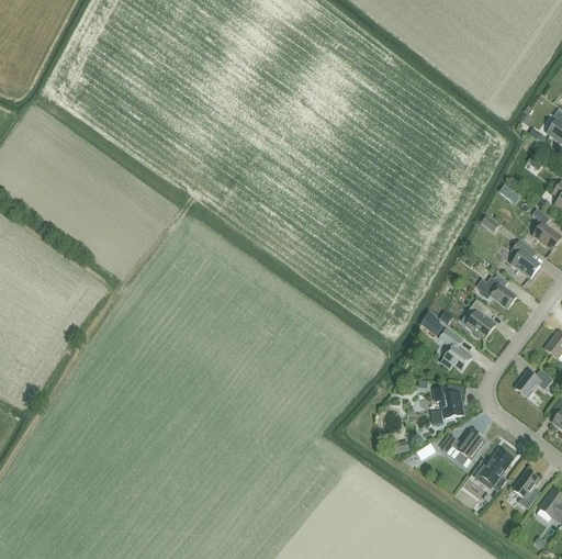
[(561,111),(559,109),(553,115),(557,118),(547,132),(561,144),(561,143),(561,111)]
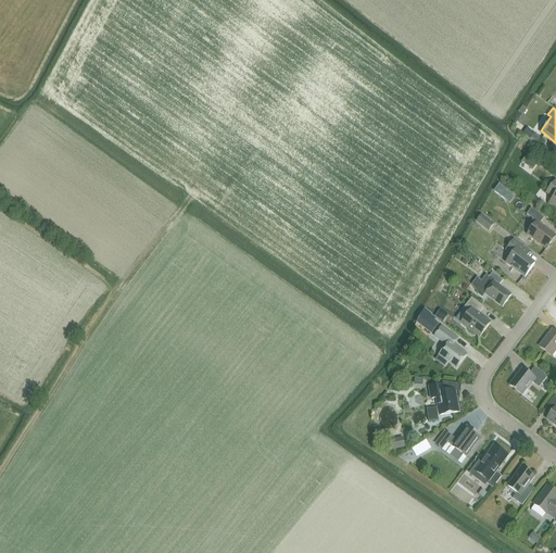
[(540,135),(533,129),(529,135),(536,140),(540,135)]
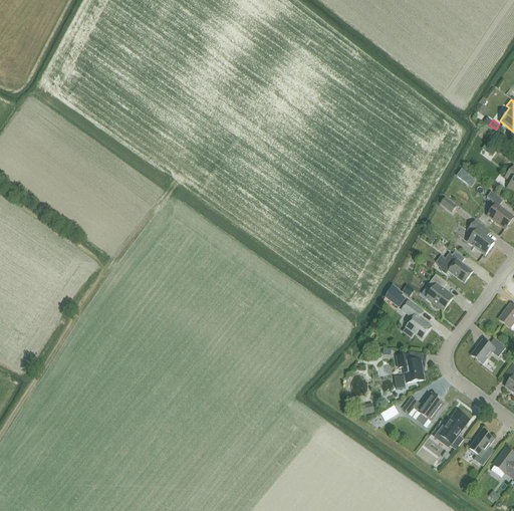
[(491,146),(486,142),(482,146),(488,151),(491,146)]
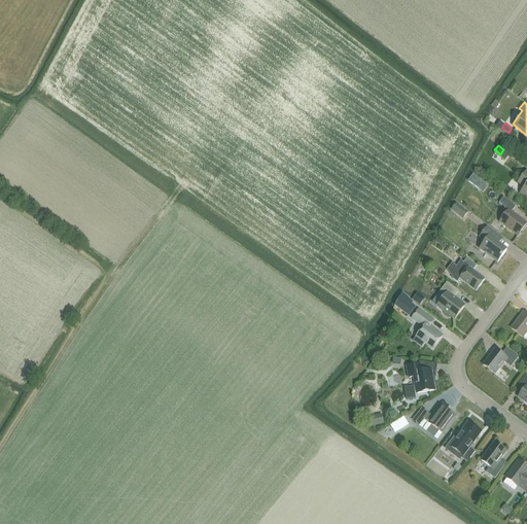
[(526,169),(526,168),(518,180),(524,185),(519,190),(526,197),(526,169)]
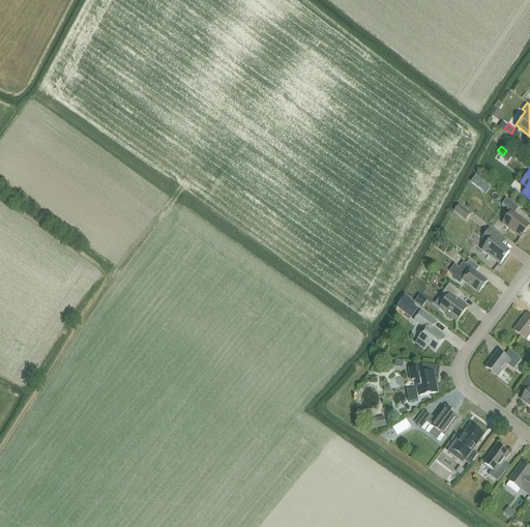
[(520,235),(529,223),(513,211),(519,205),(506,196),(501,202),(507,206),(503,213),(506,215),(501,222),(520,235)]
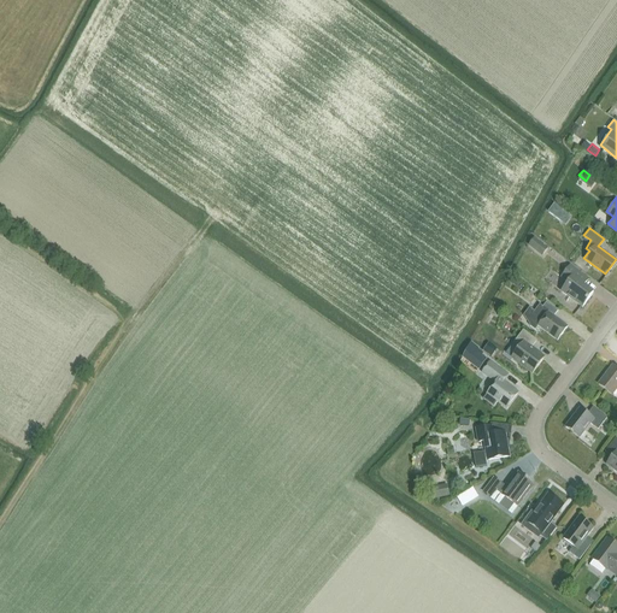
[(534,235),(528,243),(542,253),(548,245),(534,235)]
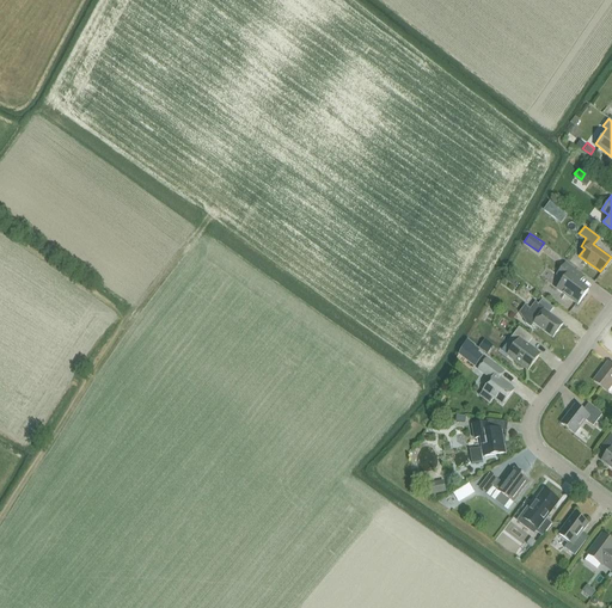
[(579,282),(583,275),(564,260),(556,272),(563,277),(556,287),(576,302),(587,288),(579,282)]
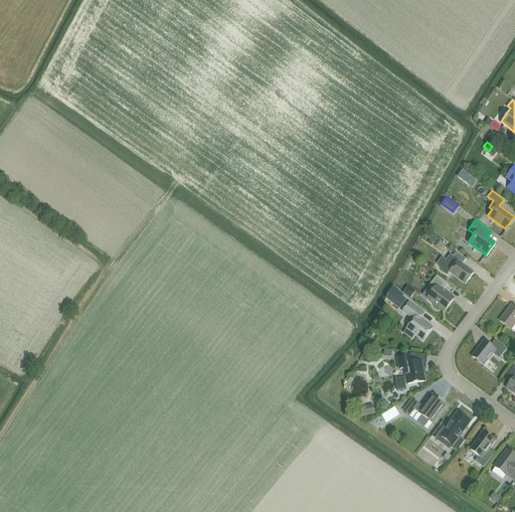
[(465,282),(473,271),(462,263),(465,258),(456,249),(453,254),(450,252),(445,259),(442,257),(438,262),(443,269),(442,271),(446,274),(449,271),(465,282)]
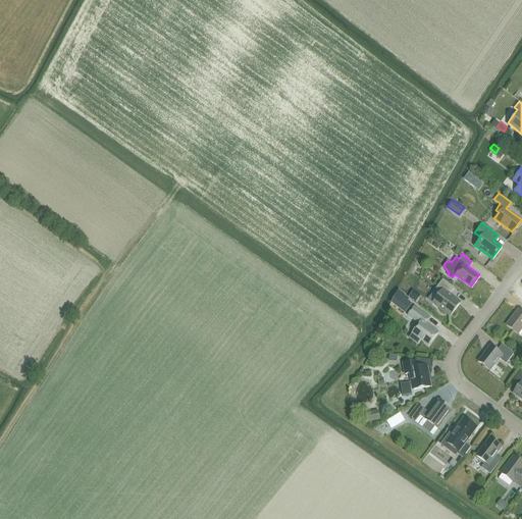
[(450,314),(460,301),(449,293),(454,286),(441,277),(433,289),(439,292),(432,301),(450,314)]
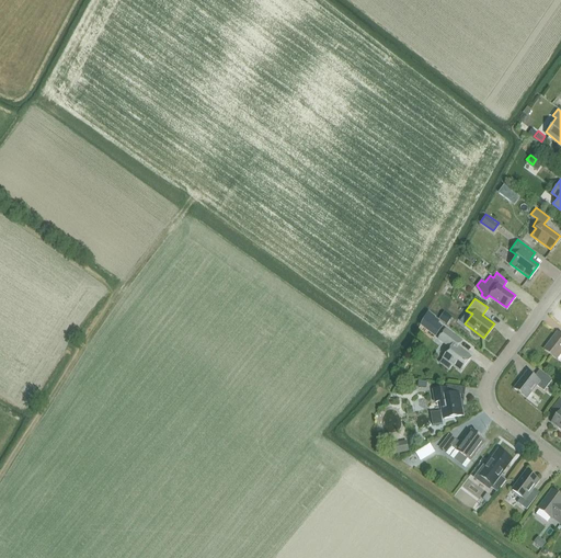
[(435,315),(436,314),(430,309),(423,317),(420,321),(420,322),(435,334),(443,325),(437,320),(439,318),(435,315)]
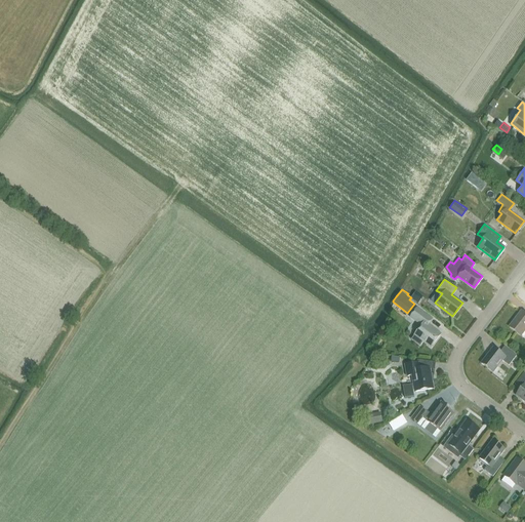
[(417,302),(422,294),(416,289),(410,295),(413,297),(417,302)]
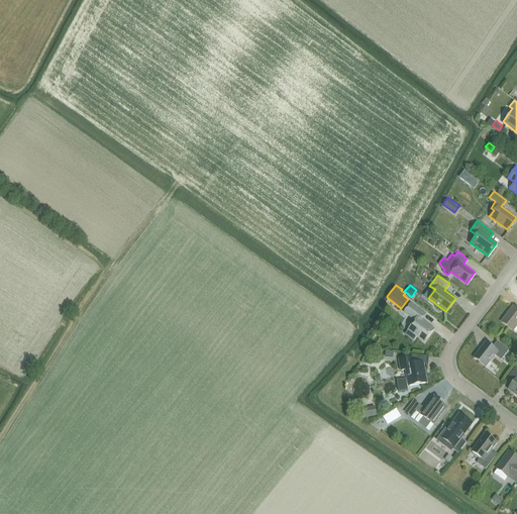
[(423,294),(428,298),(435,289),(429,286),(423,294)]
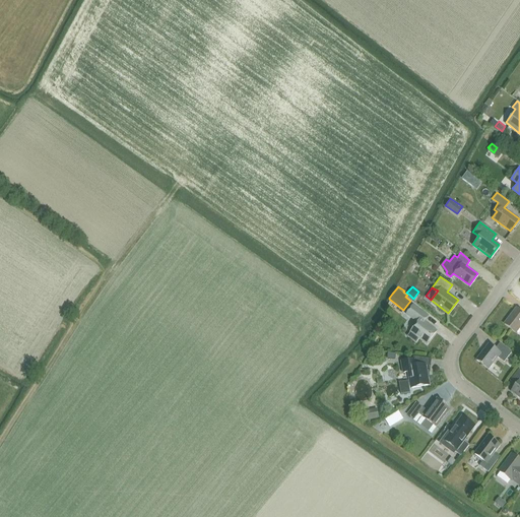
[(427,342),(436,329),(424,320),(428,314),(412,304),(406,312),(417,321),(410,330),(409,329),(406,334),(415,340),(418,336),(427,342)]
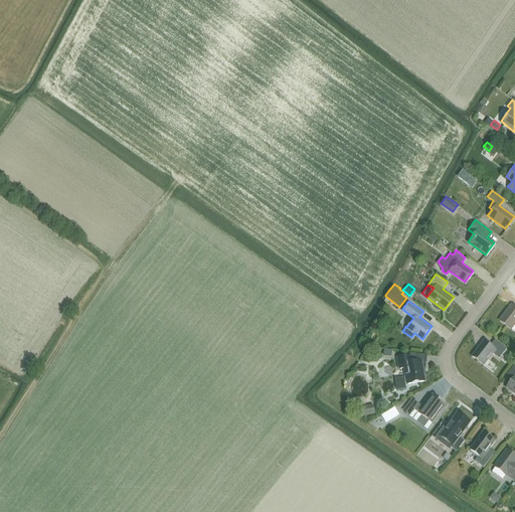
[(514,305),(511,303),(499,319),(510,327),(514,321),(514,305)]
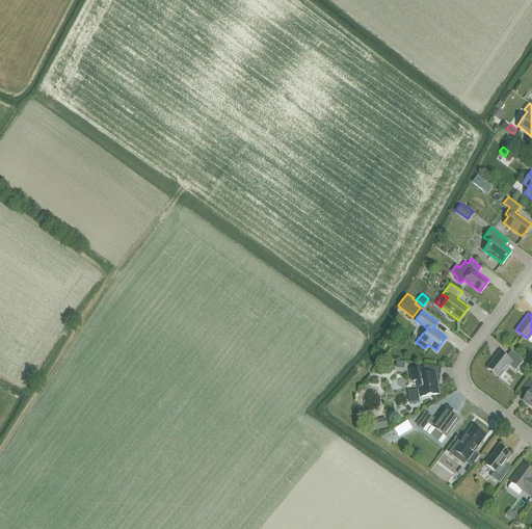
[(500,350),(486,366),(499,375),(508,363),(515,368),(523,359),(510,349),(506,355),(500,350)]
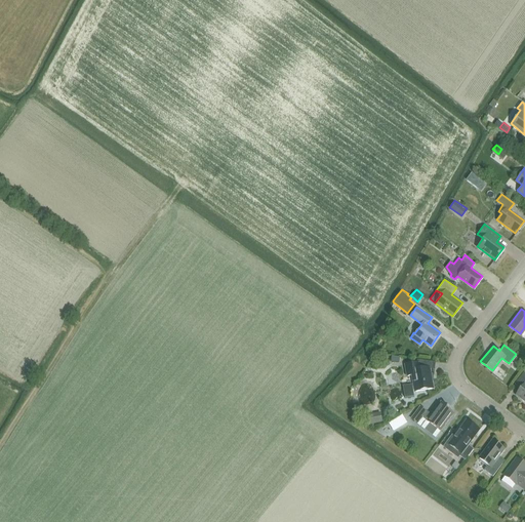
[(415,390),(432,388),(428,366),(419,368),(417,361),(405,362),(407,374),(413,373),(415,385),(412,385),(412,383),(405,384),(406,395),(404,396),(405,396),(414,394),(413,388),(415,388),(415,390)]
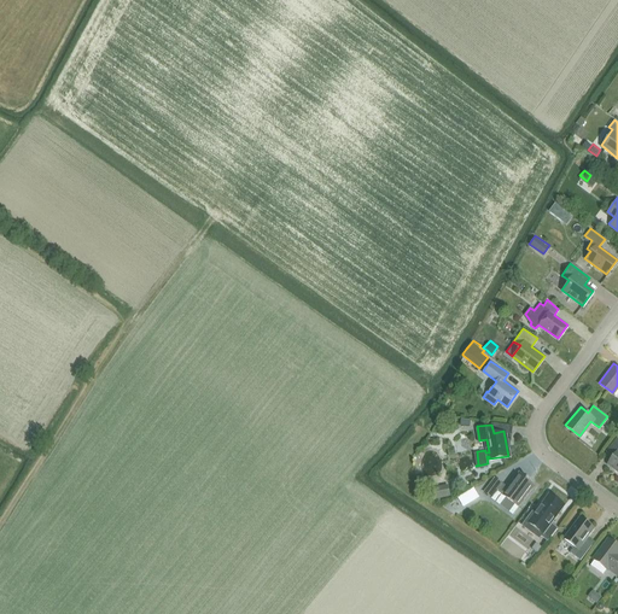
[(617,471),(617,437),(616,436),(606,450),(612,455),(607,462),(617,471)]
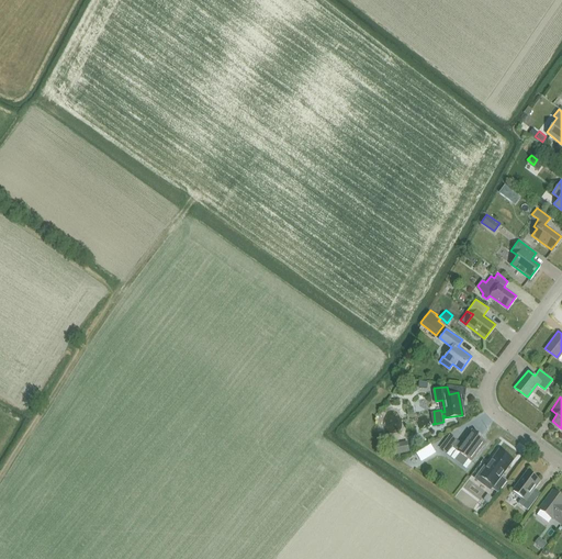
[(471,459),(486,440),(480,436),(481,435),(472,428),(461,443),(456,439),(456,438),(450,434),(440,446),(447,450),(451,444),(457,448),(471,459)]
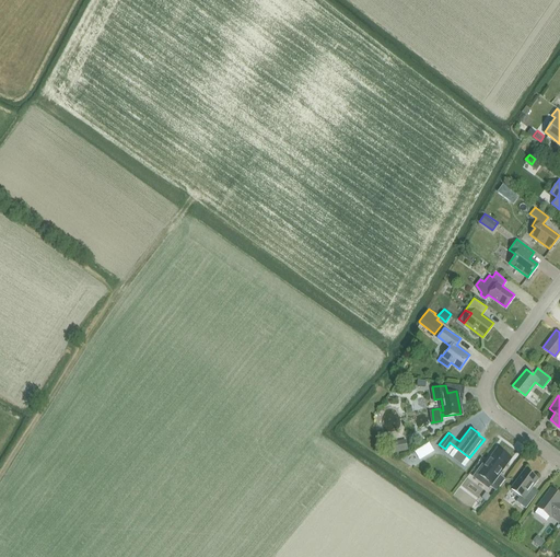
[(407,448),(405,437),(392,440),(394,451),(407,448)]
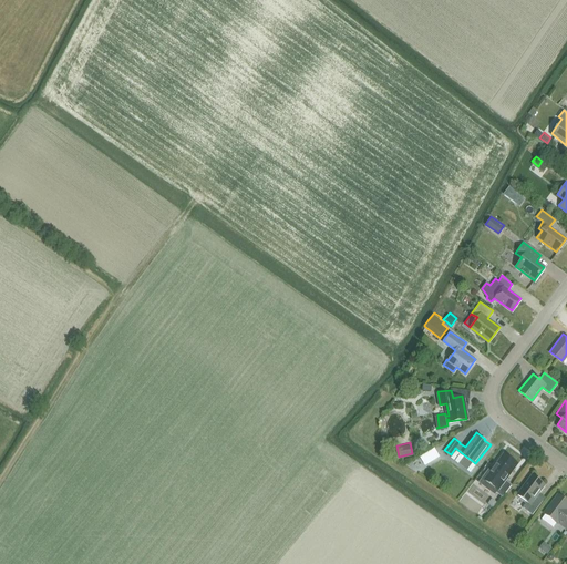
[(425,462),(439,454),(433,445),(420,454),(424,462),(425,462)]
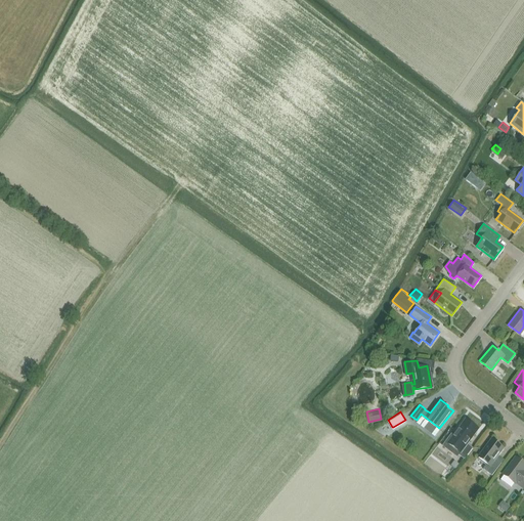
[(421,414),(417,420),(435,434),(439,428),(426,418),(421,414)]
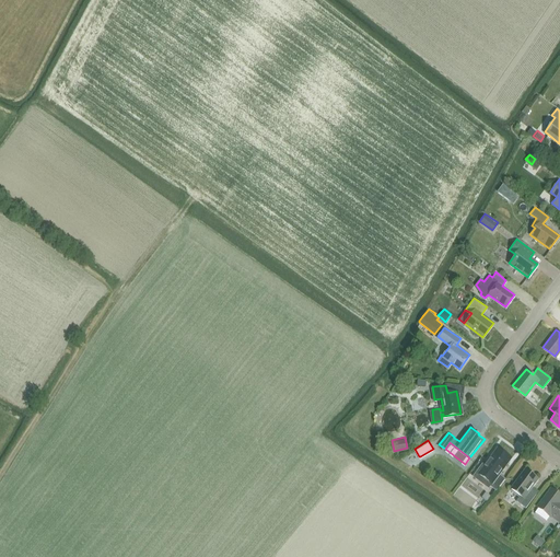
[(500,472),(511,457),(498,447),(478,473),(487,480),(486,482),(497,489),(505,477),(500,472)]
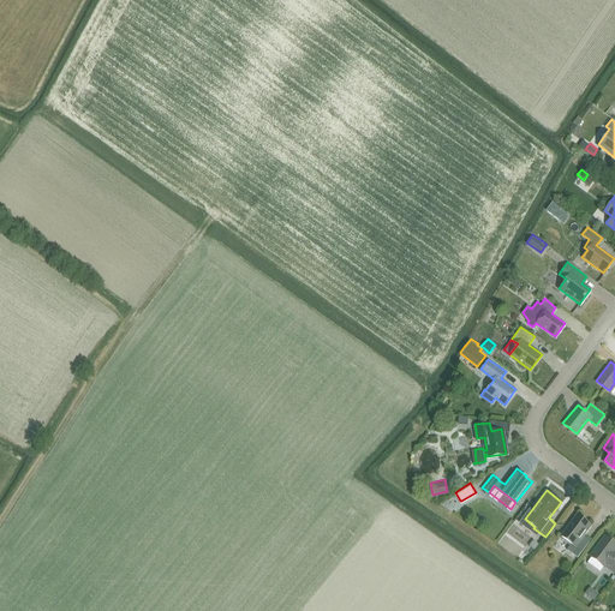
[(583,535),(591,523),(577,513),(561,533),(572,541),(567,547),(578,555),(589,540),(583,535)]
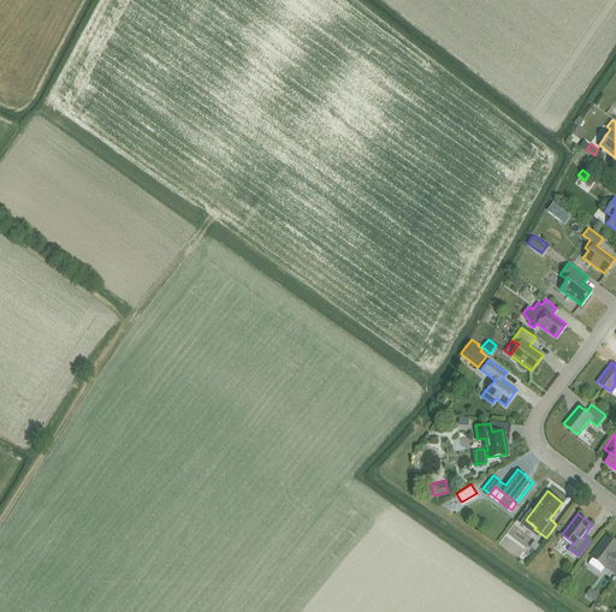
[(615,571),(615,553),(615,552),(615,551),(615,542),(606,535),(592,556),(605,565),(606,564),(615,571)]
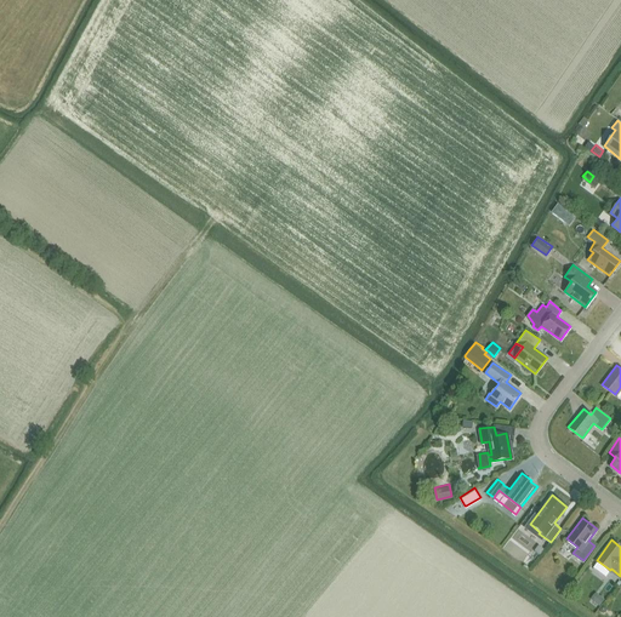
[(596,590),(591,596),(599,604),(605,598),(596,590)]
